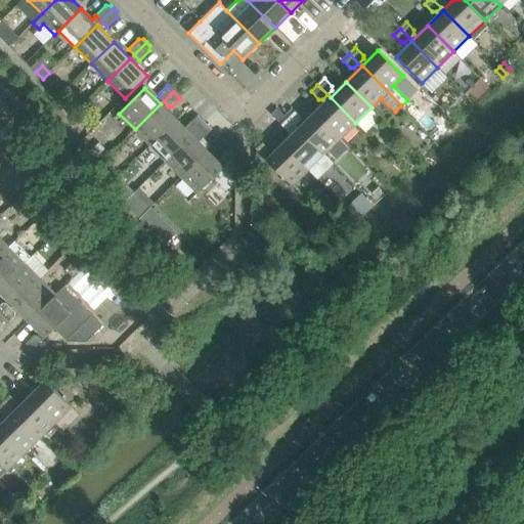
[(331,97),(314,113),(340,139),(355,123),(331,97)]
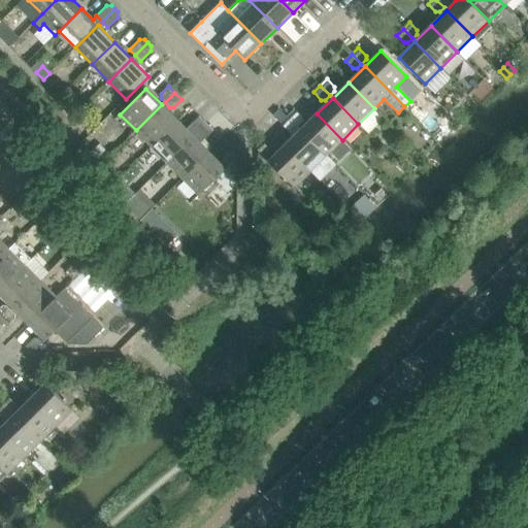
[(177,121),(162,104),(136,130),(152,146),(177,121)]
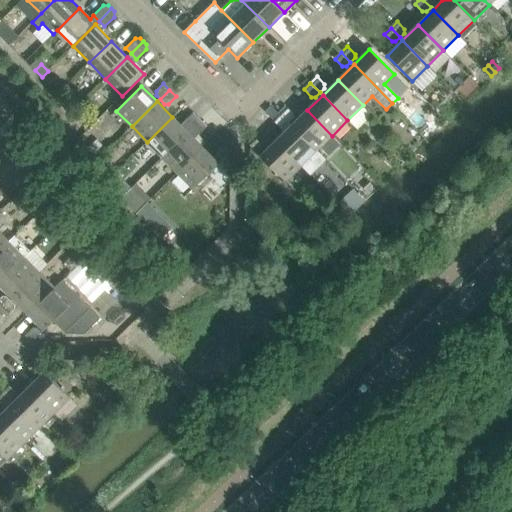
[(270,106),(267,109),(270,113),(268,115),(285,132),(292,125),(289,122),(280,113),(279,114),(270,106)]
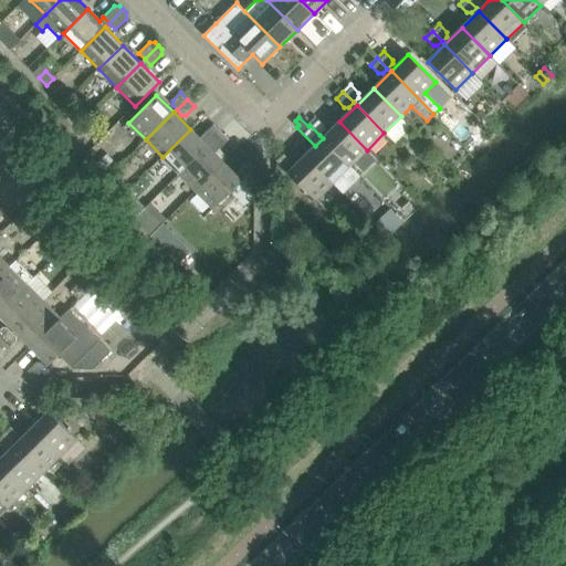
[(316,118),(310,125),(320,135),(324,130),(324,126),(316,118)]
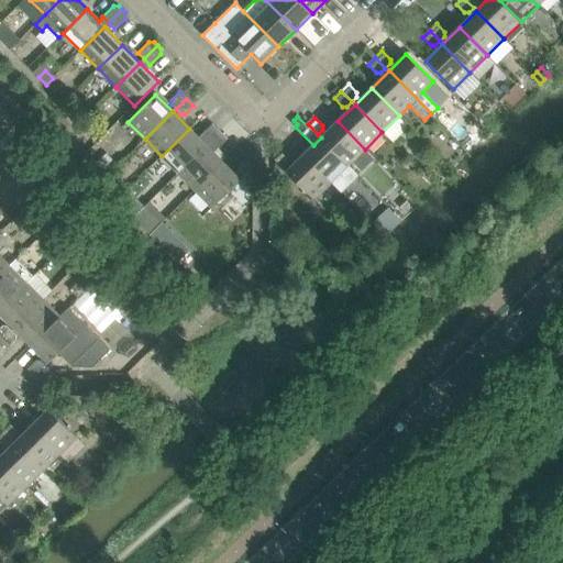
[(338,121),(321,138),(349,166),(365,150),(338,121)]
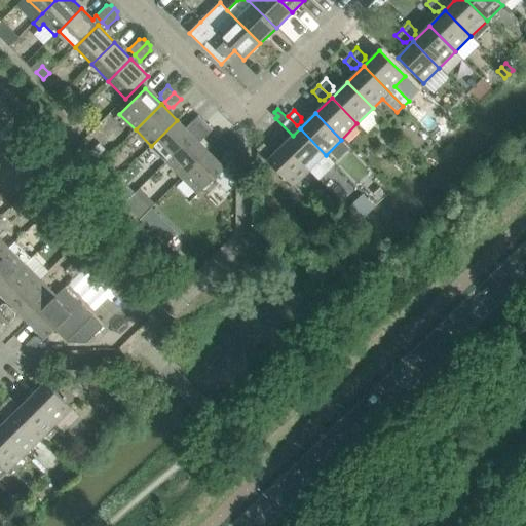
[(177,120),(151,146),(166,162),(193,136),(195,133),(204,123),(198,117),(186,128),(177,120)]
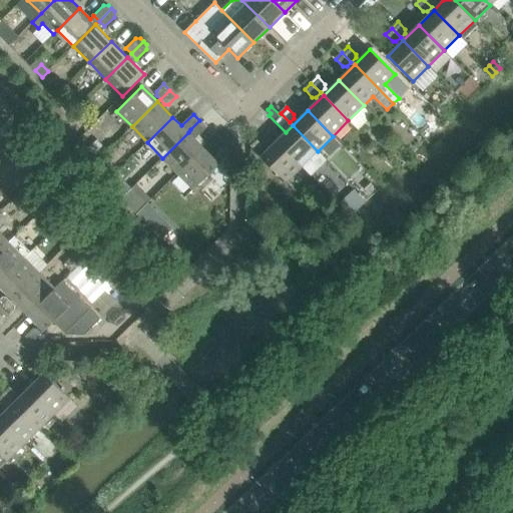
[(199,120),(190,129),(194,134),(198,134),(206,126),(199,120)]
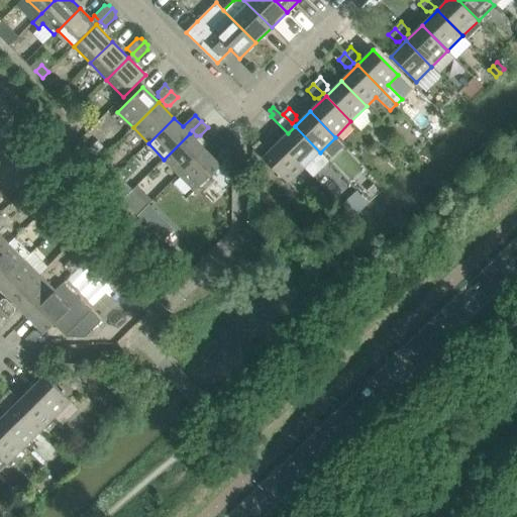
[(288,133),(279,141),(304,168),(313,176),(328,161),(320,152),(295,126),(288,133)]
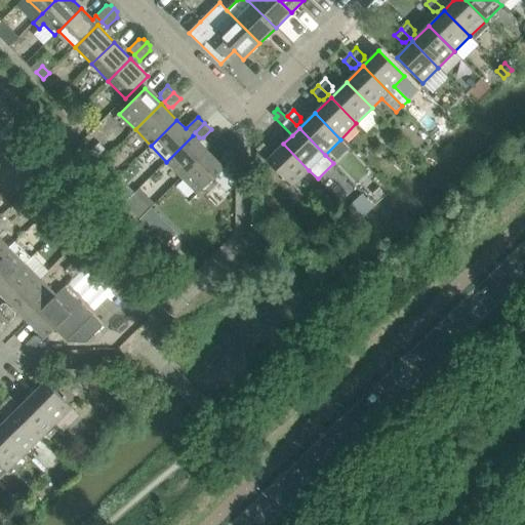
[(208,152),(193,135),(166,162),(183,177),(208,152)]
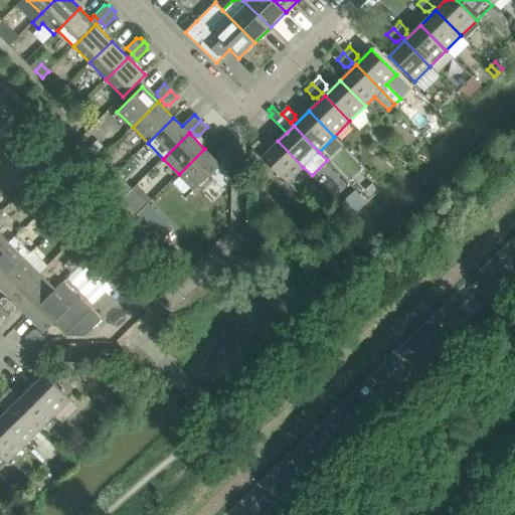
[(256,139),(249,145),(259,154),(264,150),(264,146),(256,139)]
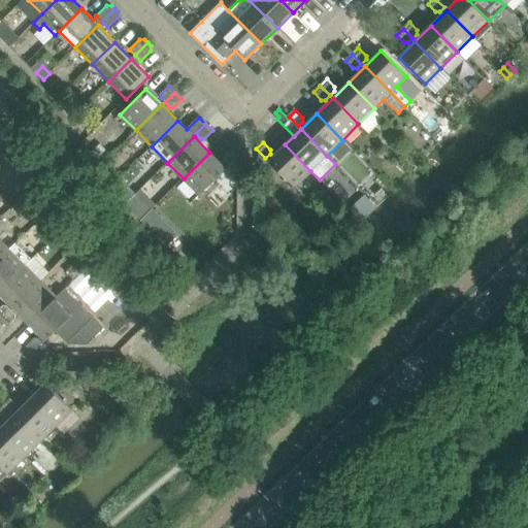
[(285,144),(268,161),(294,187),(310,171),(285,144)]
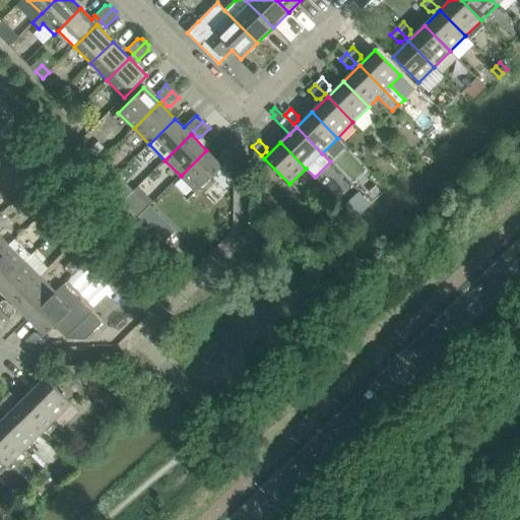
[(220,154),(220,158),(224,164),(235,154),(228,147),(220,154)]
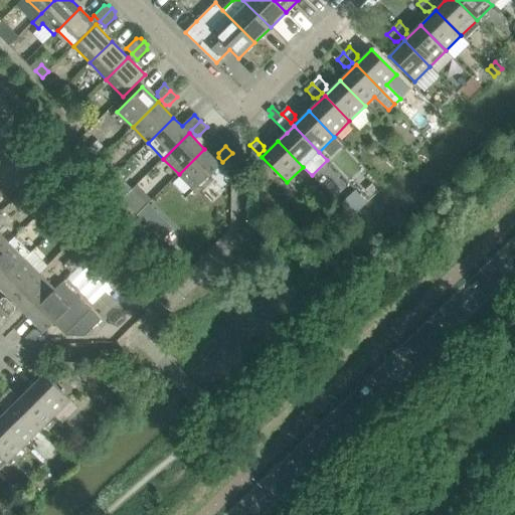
[(204,149),(179,174),(194,190),(219,165),(204,149)]
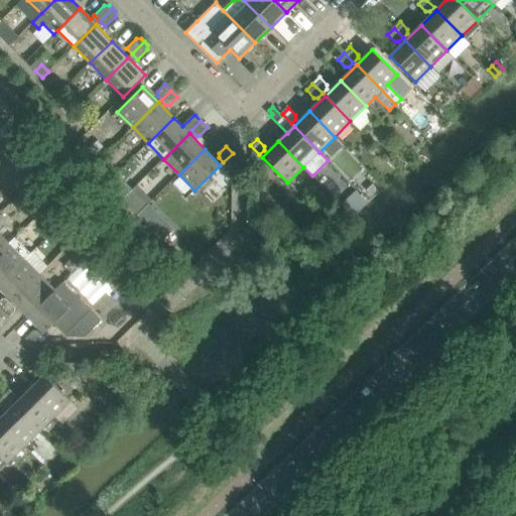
[(107,184),(114,191),(123,182),(116,175),(107,184)]
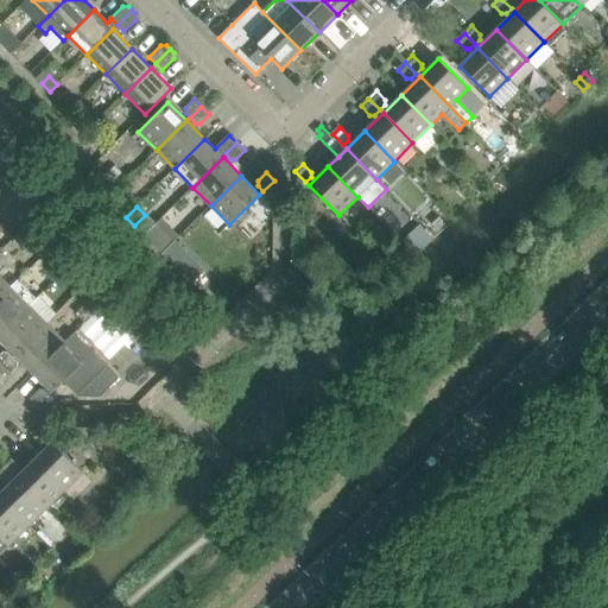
[(419,223),(413,228),(426,241),(431,235),(419,223)]
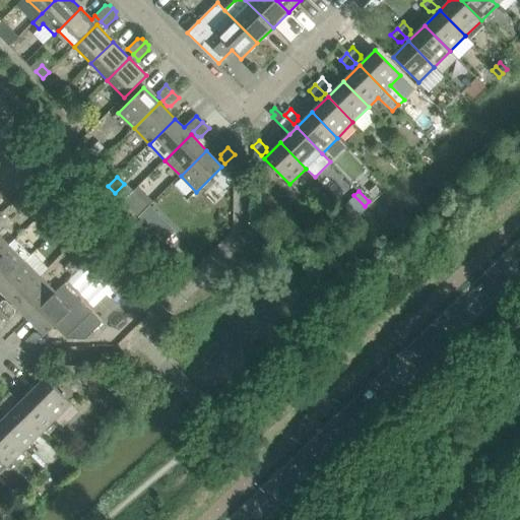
[(147,207),(132,192),(123,201),(138,216),(147,207)]
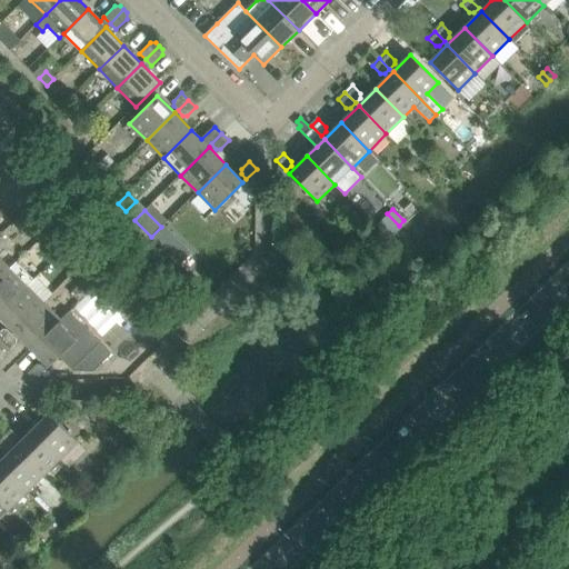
[(50,231),(40,240),(57,257),(66,249),(50,231)]
